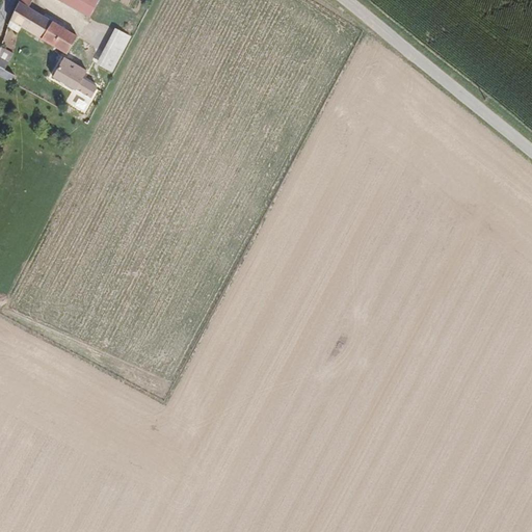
[(76,35),(28,6),(30,0),(20,0),(20,1),(10,21),(7,27),(18,32),(21,27),(65,54),(76,35)]
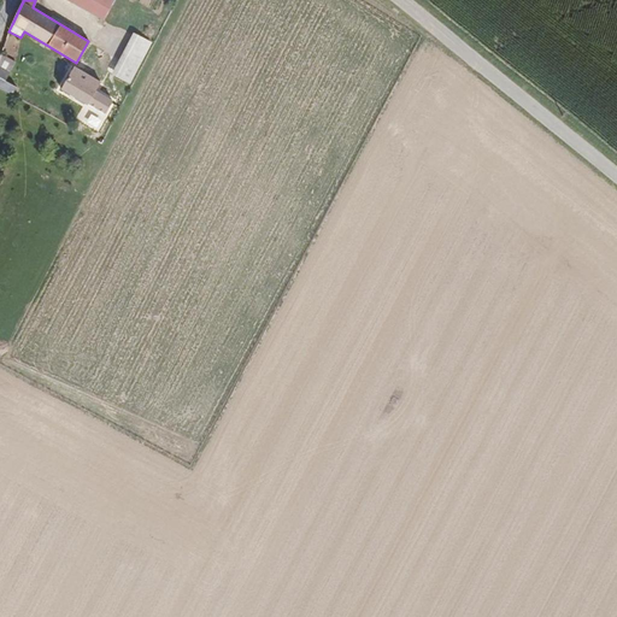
[(66,0),(105,21),(107,16),(115,0),(66,0)]
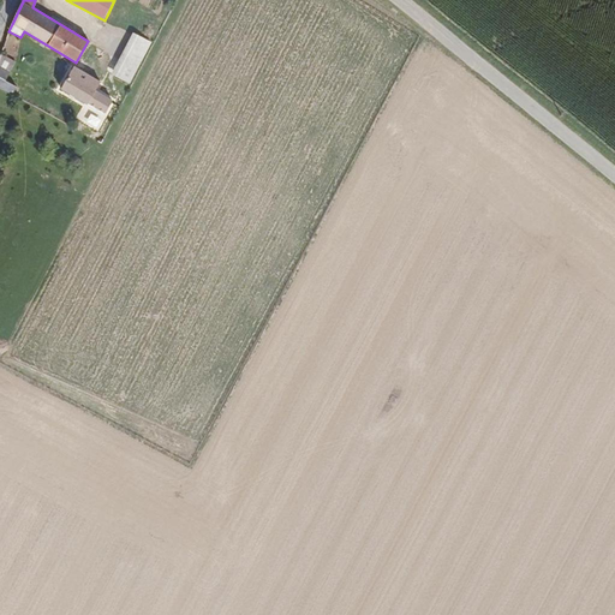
[(129,84),(150,45),(137,37),(133,35),(119,60),(113,57),(88,41),(76,63),(73,67),(99,82),(106,70),(129,84)]
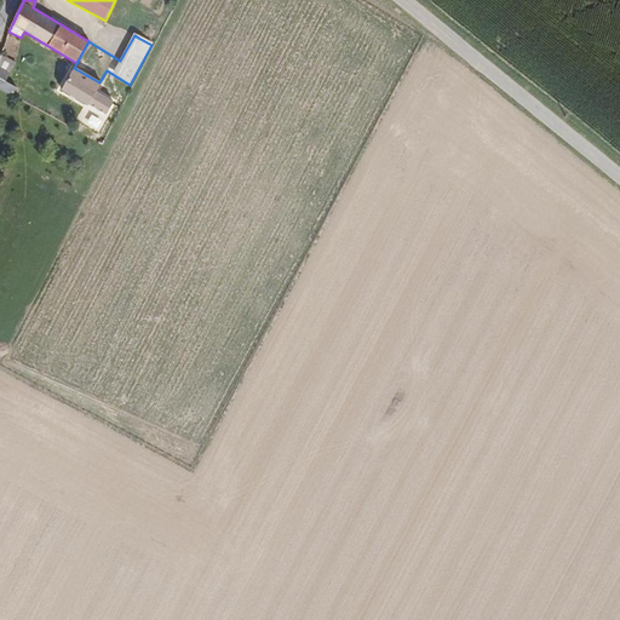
[(0,67),(11,73),(16,62),(3,53),(3,55),(0,59),(0,67)]
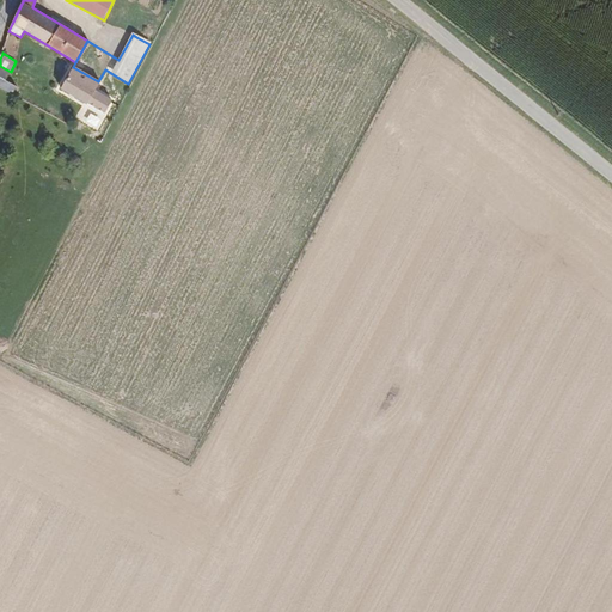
[(6,80),(11,72),(0,66),(0,87),(1,89),(6,80)]
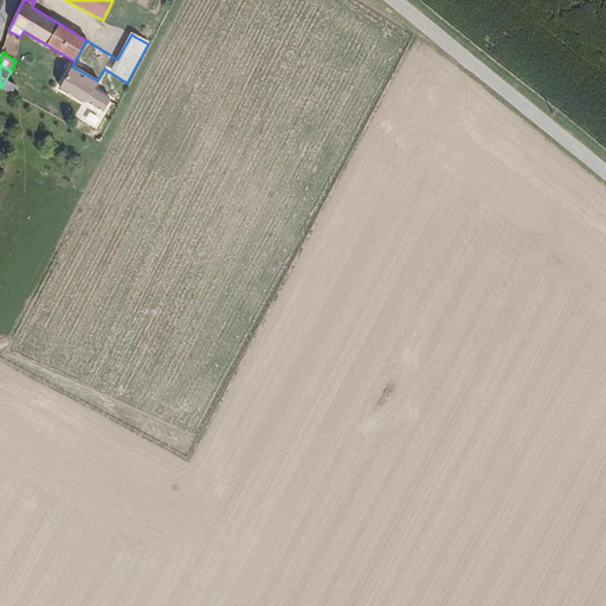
[(85,103),(97,81),(72,66),(59,88),(85,103)]
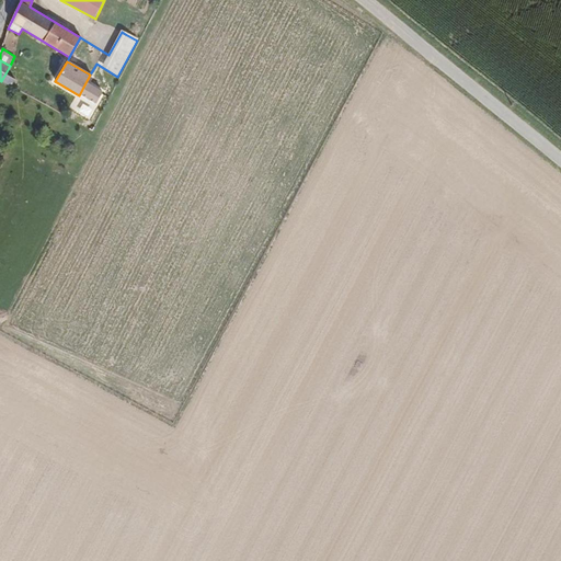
[(21,83),(6,73),(1,81),(18,90),(21,83)]
